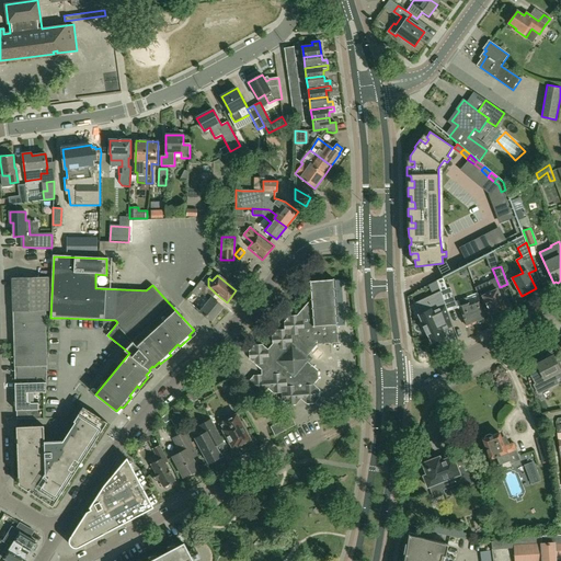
[(241,284),(245,279),(240,275),(237,279),(241,284)]
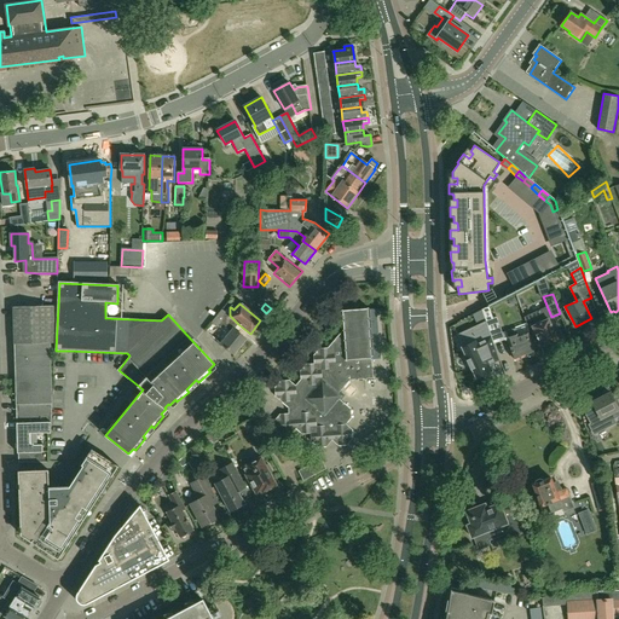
[(482,310),(495,343),(505,340),(493,305),(482,310)]
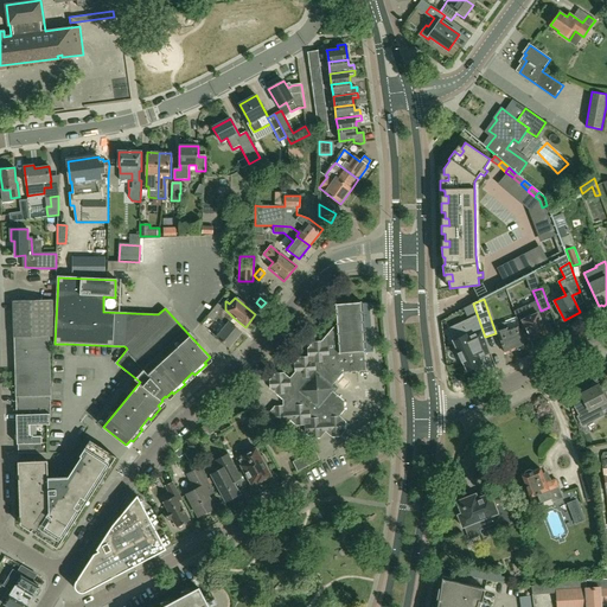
[(51,385),(50,345),(50,337),(53,337),(52,300),(13,300),(17,397),(17,445),(18,445),(18,453),(48,453),(48,425),(50,425),(51,385)]
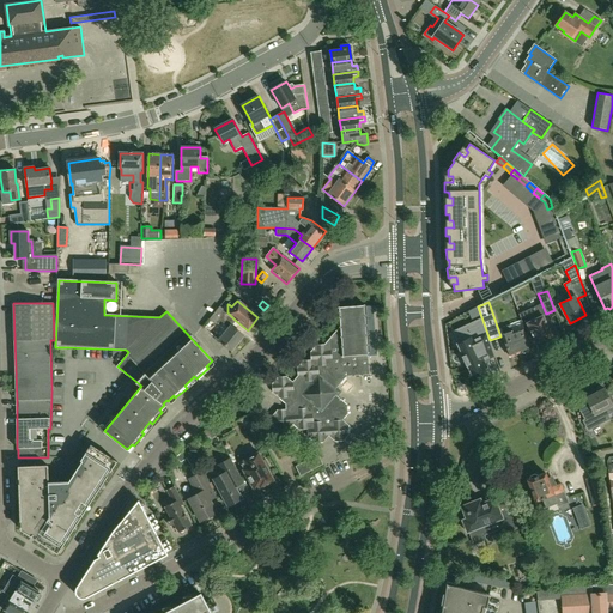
[(346,377),(354,376),(360,376),(362,377),(363,376),(369,375),(370,376),(371,375),(370,374),(369,366),(370,365),(369,364),(369,357),(370,354),(369,354),(368,346),(369,345),(368,344),(366,337),(368,335),(366,334),(366,327),(366,326),(365,325),(365,317),(366,316),(365,315),(364,310),(364,307),(365,305),(364,304),(363,305),(357,307),(356,305),(354,307),(351,307),(349,307),(347,305),(346,307),(340,308),(339,307),(338,308),(339,309),(340,316),(339,317),(340,319),(340,326),(325,344),(316,345),(310,351),(311,359),(303,360),(297,366),(298,376),(292,382),(286,376),(278,376),(272,383),(273,392),(289,406),(285,410),(277,410),(272,417),(272,425),(279,431),(287,430),(293,424),(299,429),(308,429),(309,437),(316,443),(325,442),(329,436),(335,442),(344,441),(350,435),(349,425),(343,420),(349,414),(347,405),(337,396),(340,393),(337,389),(346,377)]
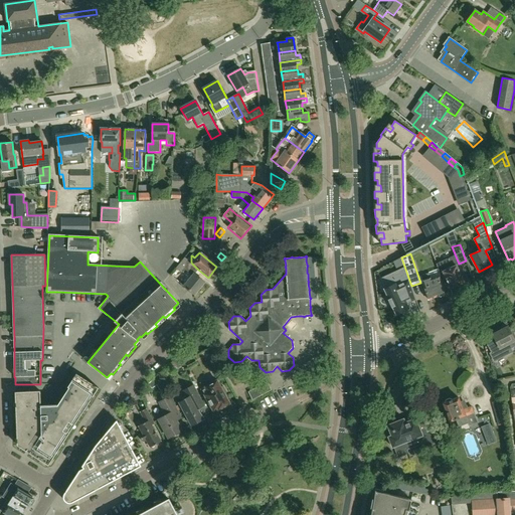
[(194,295),(204,282),(194,274),(198,270),(191,263),(184,258),(177,267),(182,271),(184,270),(192,276),(184,287),(194,295)]
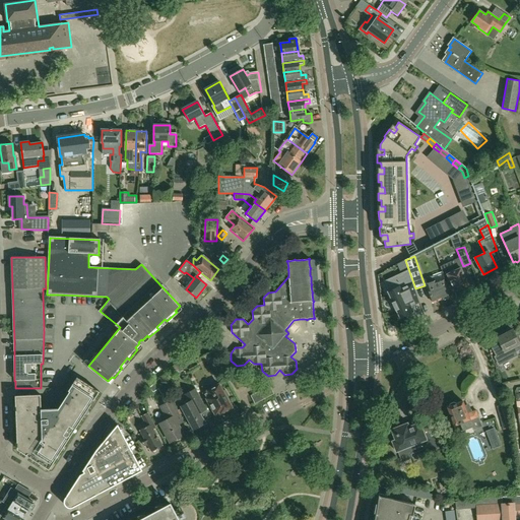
[(445,275),(448,274),(456,291),(461,289),(464,289),(467,288),(468,285),(469,285),(461,267),(450,272),(447,264),(442,266),(445,275)]
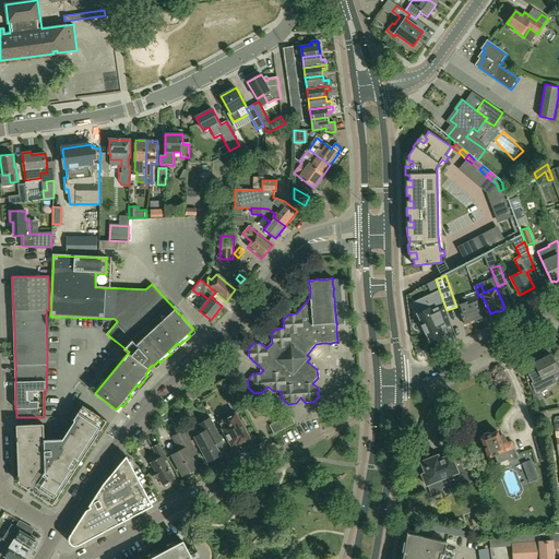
[(447,313),(439,290),(425,297),(414,302),(418,312),(417,313),(421,325),(425,333),(426,333),(429,341),(444,334),(436,318),(447,313)]
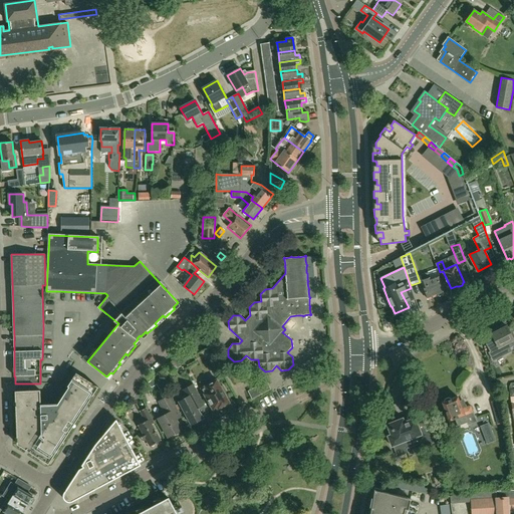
[(445,292),(439,275),(431,278),(429,272),(421,275),(422,280),(424,287),(428,299),(437,295),(440,296),(443,295),(444,292),(445,292)]
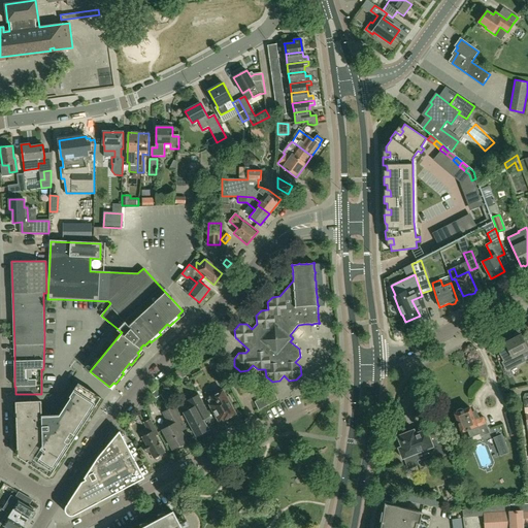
[(525,361),(523,357),(527,354),(527,349),(521,335),(514,339),(512,337),(505,340),(506,342),(505,343),(507,348),(500,352),(504,361),(502,362),(506,370),(525,361)]
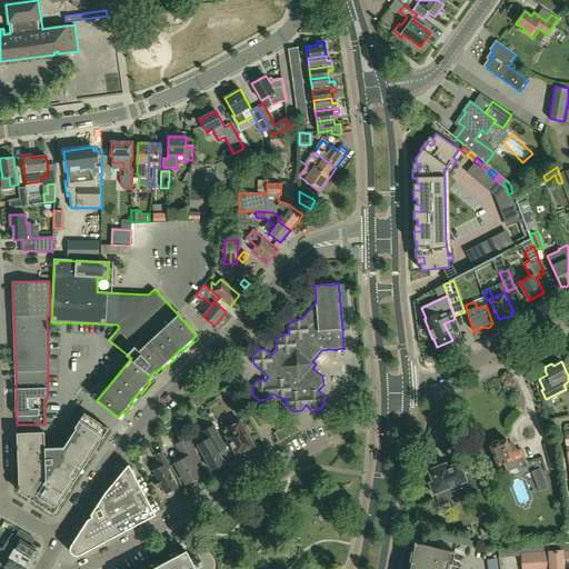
[(216,390),(208,382),(197,393),(202,403),(216,390)]
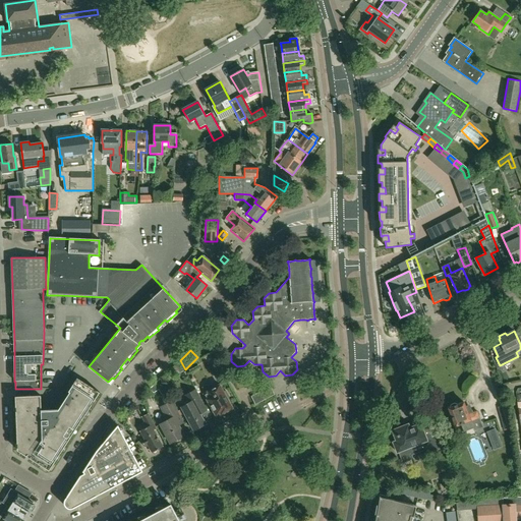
[(256,381),(253,374),(245,379),(249,385),(256,381)]
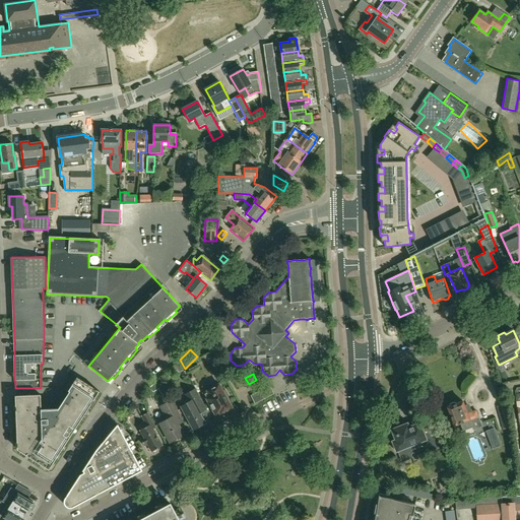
[(41,423),(67,441),(100,392),(77,377),(68,391),(69,391),(58,409),(41,409),(41,395),(15,396),(16,423),(41,423)]
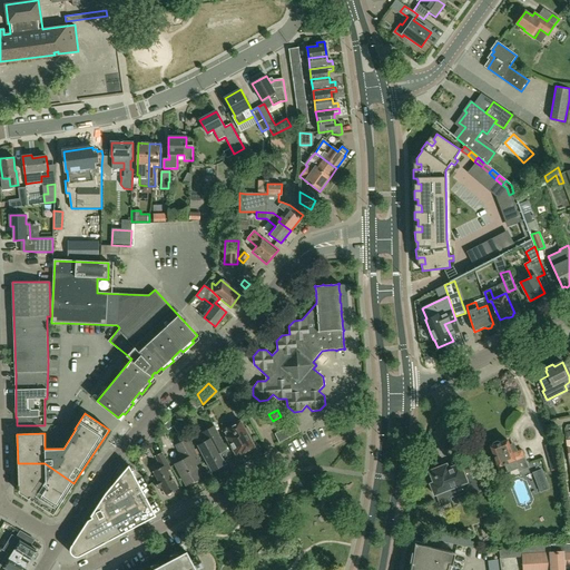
[(183,426),(176,414),(166,424),(168,426),(175,425),(177,430),(183,426)]
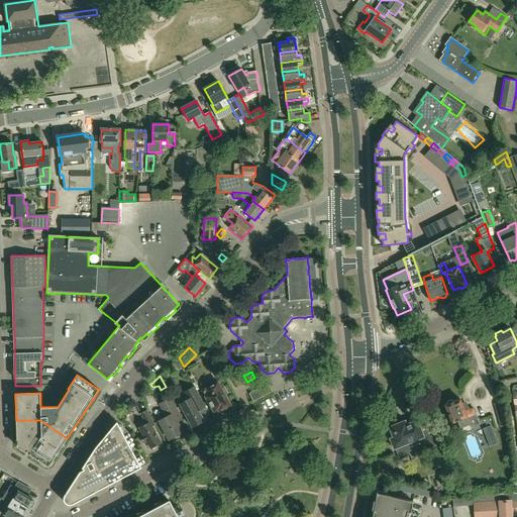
[(202,391),(214,412),(218,410),(219,412),(224,409),(224,410),(228,408),(227,407),(231,405),(225,395),(228,394),(224,388),(222,390),(218,382),(202,391)]
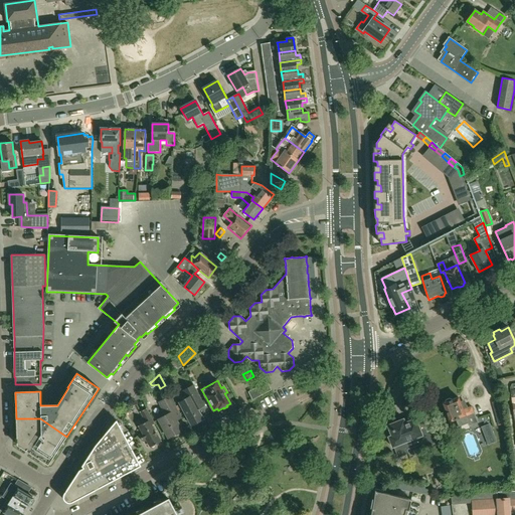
[(271,390),(267,382),(259,386),(248,392),(252,399),(271,390)]
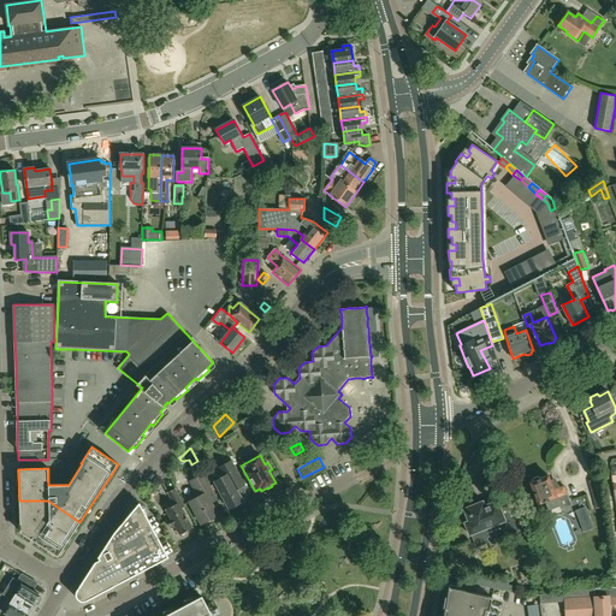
[(214,481),(230,509),(237,505),(238,507),(246,502),(241,493),(240,493),(237,489),(246,485),(232,461),(219,468),(224,477),(214,481)]
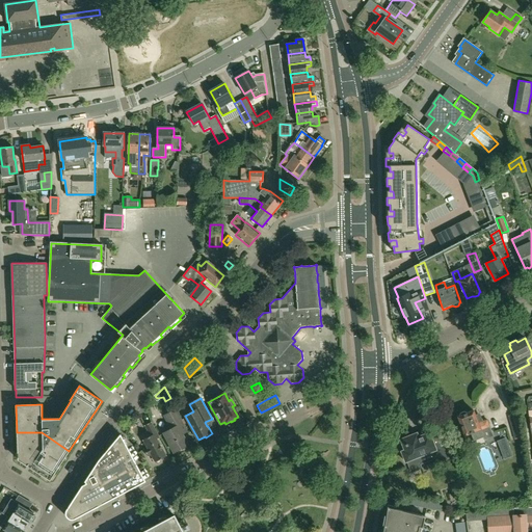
[(183,434),(188,431),(177,409),(165,415),(173,429),(164,433),(175,452),(182,449),(182,450),(187,448),(186,446),(188,445),(183,434)]
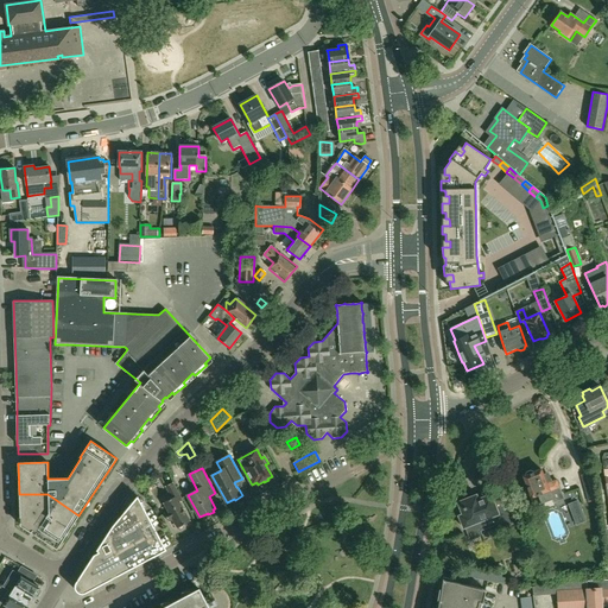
[(542,502),(552,499),(553,502),(564,499),(561,488),(557,480),(548,483),(546,481),(550,480),(548,474),(544,475),(542,469),(534,473),(531,470),(527,473),(525,475),(524,476),(532,498),(539,495),(542,502)]
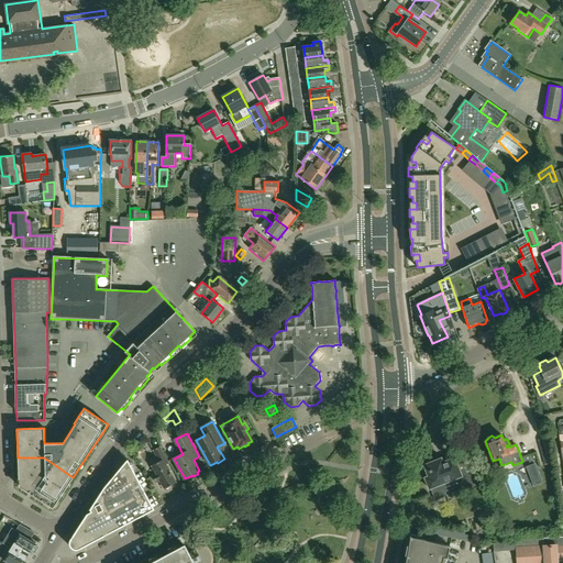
[(553,462),(545,439),(539,441),(545,464),(553,462)]
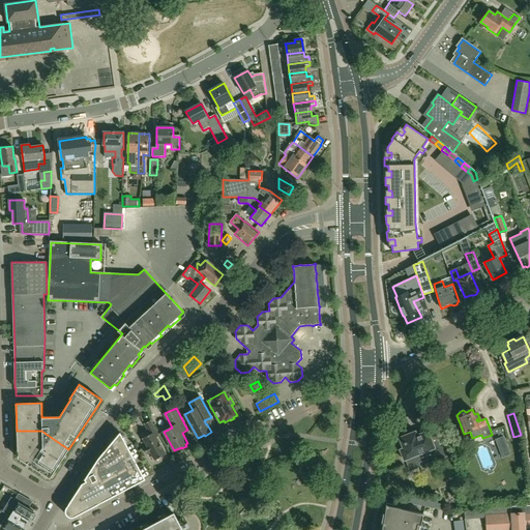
[(156,460),(158,462),(160,461),(160,458),(166,454),(156,437),(158,436),(151,421),(145,424),(150,435),(143,439),(147,446),(144,448),(148,454),(151,453),(155,461),(156,460)]
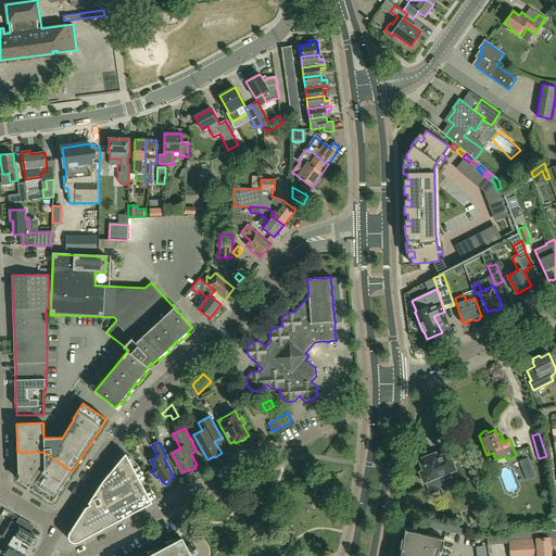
[(449,452),(446,453),(445,451),(438,453),(439,456),(437,456),(436,453),(418,459),(422,470),(419,471),(424,483),(426,482),(430,494),(434,492),(433,489),(439,487),(436,478),(452,471),(456,484),(470,479),(464,460),(453,464),(449,452)]
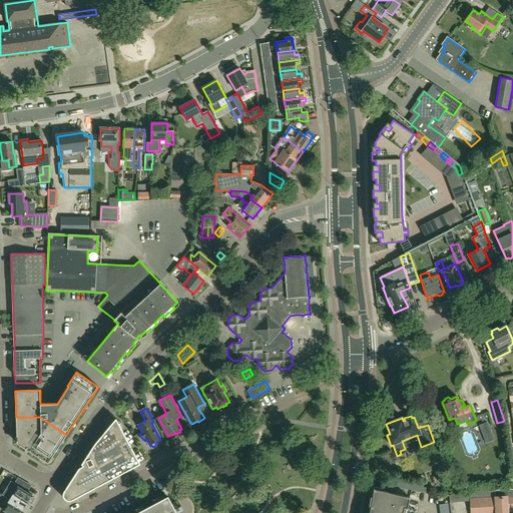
[(40,417),(16,417),(17,443),(26,449),(30,451),(48,463),(66,435),(40,417)]
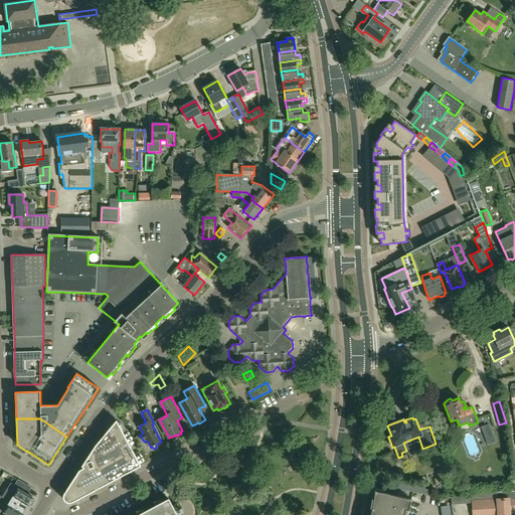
[(139,467),(141,466),(117,420),(115,421),(106,433),(105,435),(102,439),(95,446),(81,467),(82,467),(83,468),(79,470),(65,491),(72,502),(96,490),(100,488),(101,487),(105,485),(122,476),(126,474),(128,473),(139,467)]
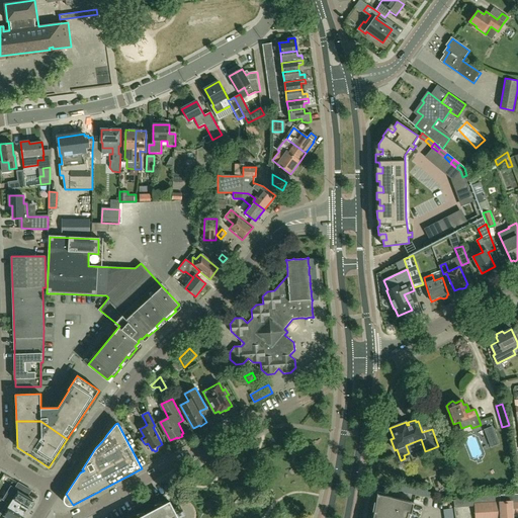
[(494,433),(492,427),(485,430),(487,436),(494,433)]
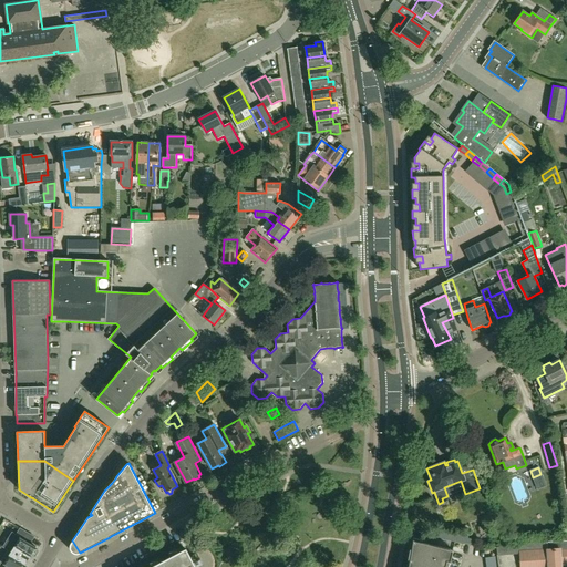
[(37,550),(37,547),(35,547),(30,544),(34,537),(19,528),(16,535),(11,532),(2,546),(11,552),(11,550),(23,558),(21,560),(27,563),(31,556),(33,556),(37,550)]
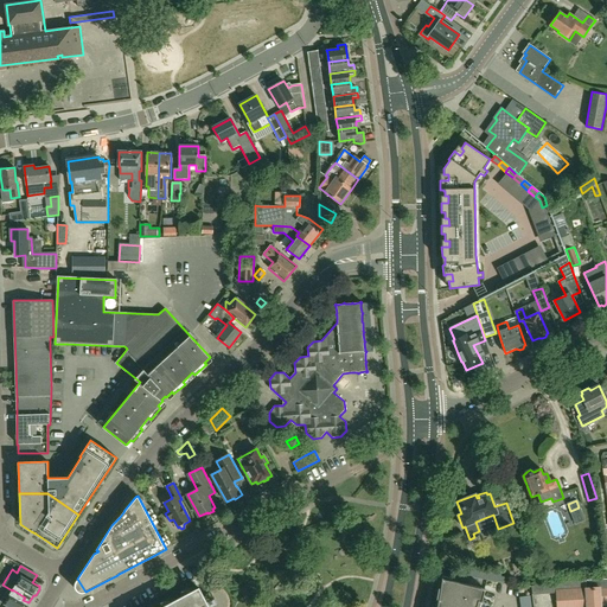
[(443,577),(442,577),(440,589),(439,589),(438,598),(439,599),(436,606),(475,606),(478,601),(481,601),(485,589),(442,579),(443,577)]
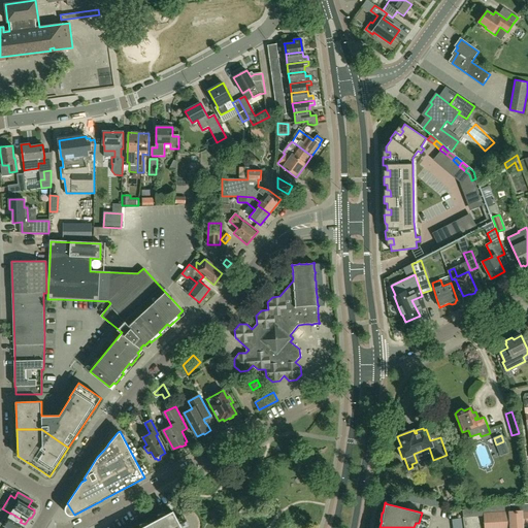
[(527,503),(509,505),(509,513),(484,515),(484,527),(523,527),(523,526),(527,526),(527,503)]
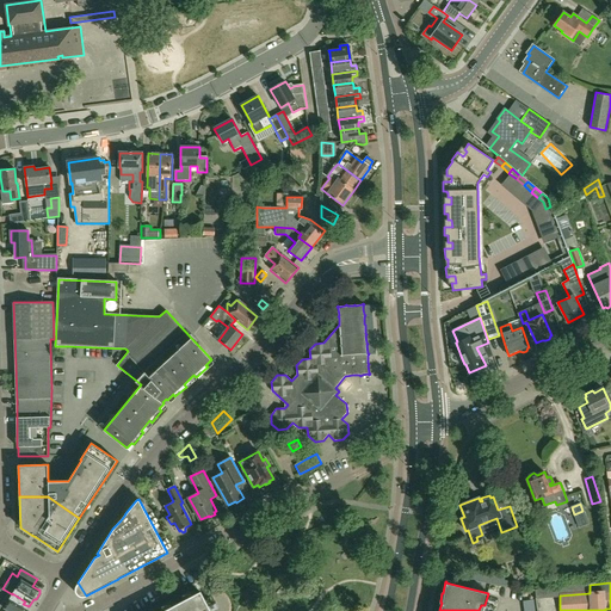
[(23,604),(25,602),(12,593),(12,594),(2,588),(0,586),(0,597),(1,598),(0,598),(0,604),(5,608),(4,608),(8,610),(28,610),(28,609),(29,606),(23,604)]
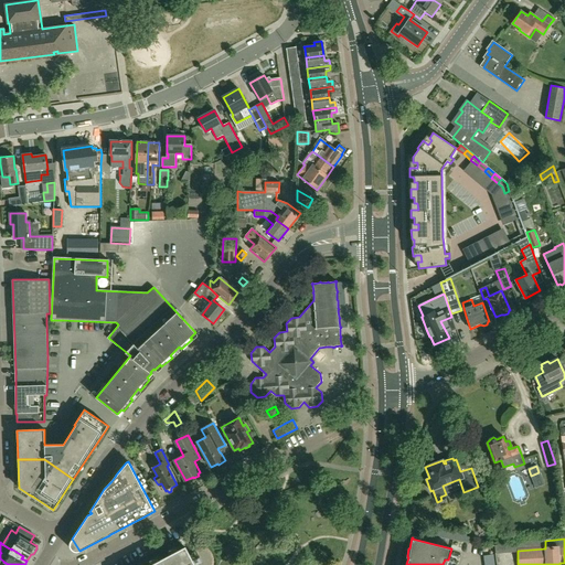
[(194,564),(193,562),(185,547),(152,564),(194,564)]
